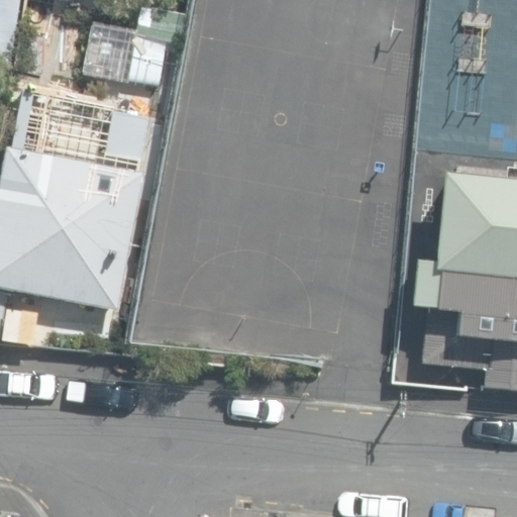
[(0,0),(0,61),(15,63),(24,0),(0,0)]
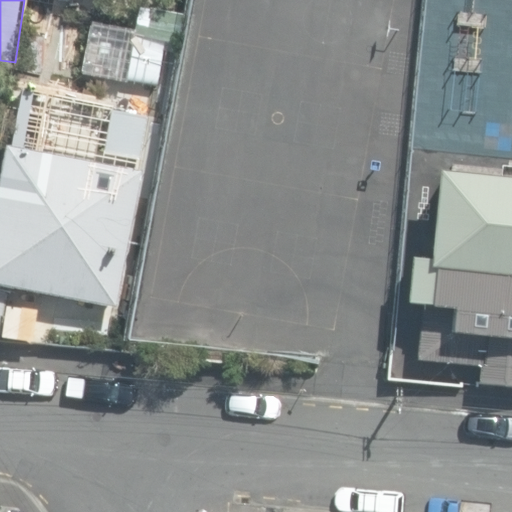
[(163,0),(161,19),(176,21),(178,0),(163,0)]
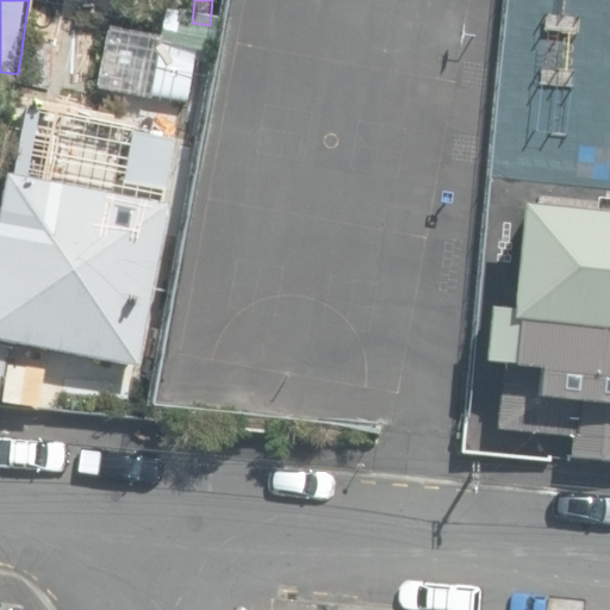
[(109,24),(97,89),(150,99),(151,91),(188,97),(198,45),(159,38),(160,32),(109,24)]
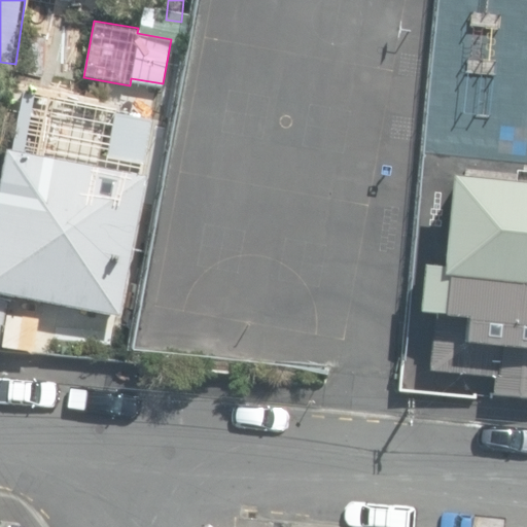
[(0,176),(0,290),(118,313),(144,173),(47,155),(54,120),(15,113),(12,112),(0,176)]
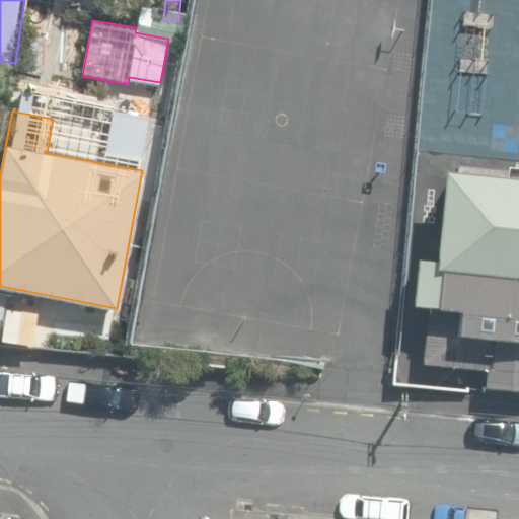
[(108,153),(145,158),(151,118),(116,112),(108,153)]
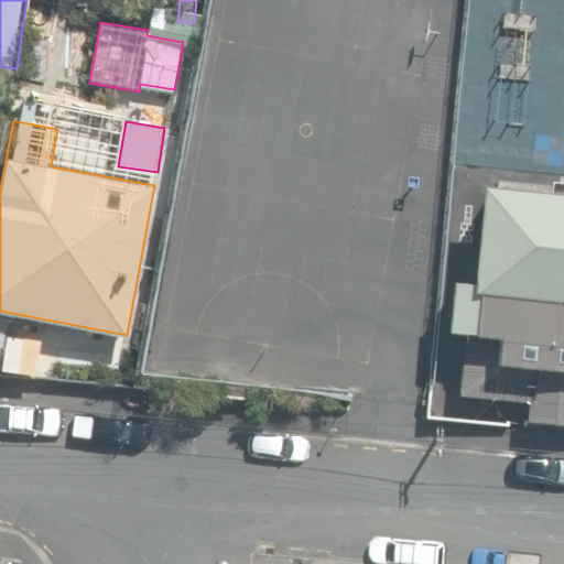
[(459,398),(563,408),(563,191),(563,192),(563,198),(485,191),(475,286),(470,285),(459,398)]
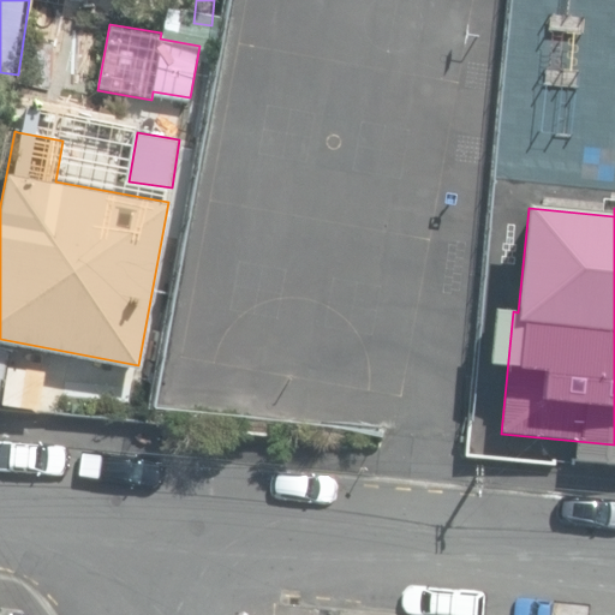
[(13,351),(0,350),(0,408),(4,408),(13,351)]
